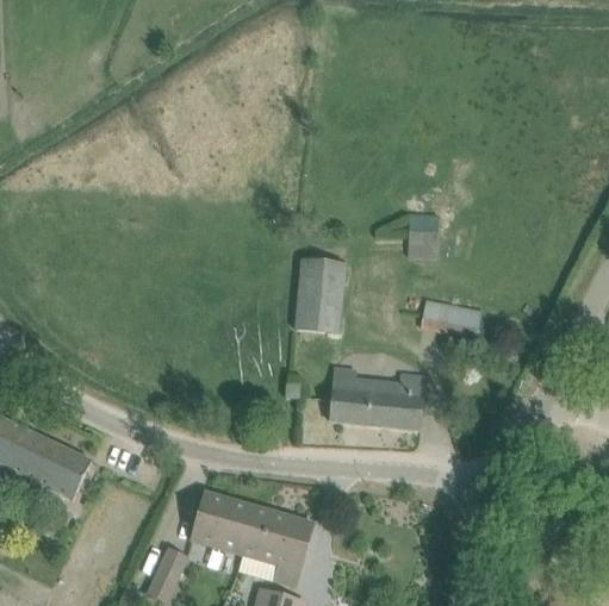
[(409,211),(406,256),(435,258),(437,213),(409,211)]
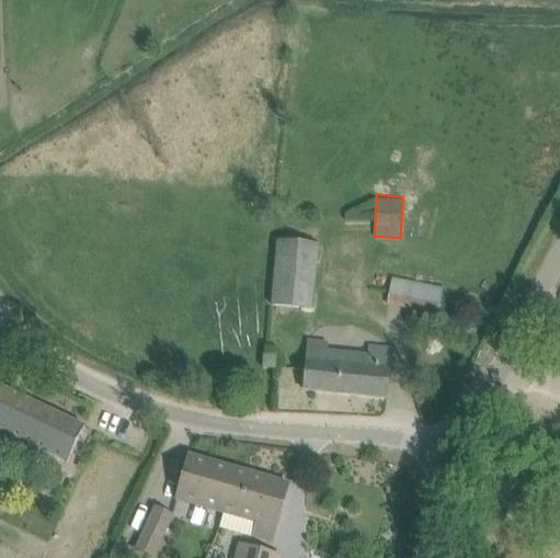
[(275,237),(269,302),(311,306),(318,241),(275,237)]
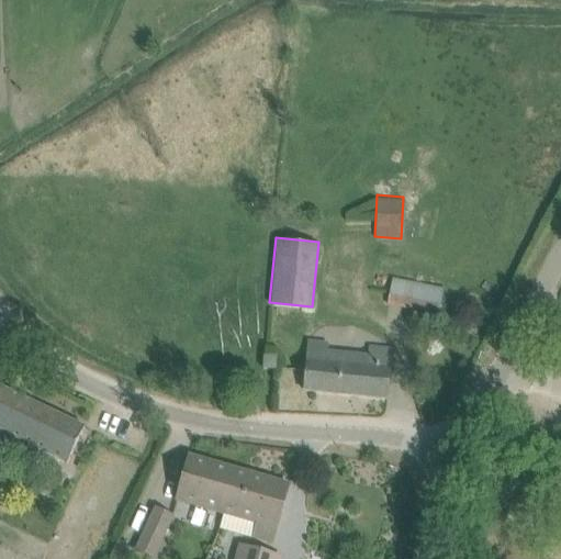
[(392,275),(388,301),(439,311),(444,284),(392,275)]
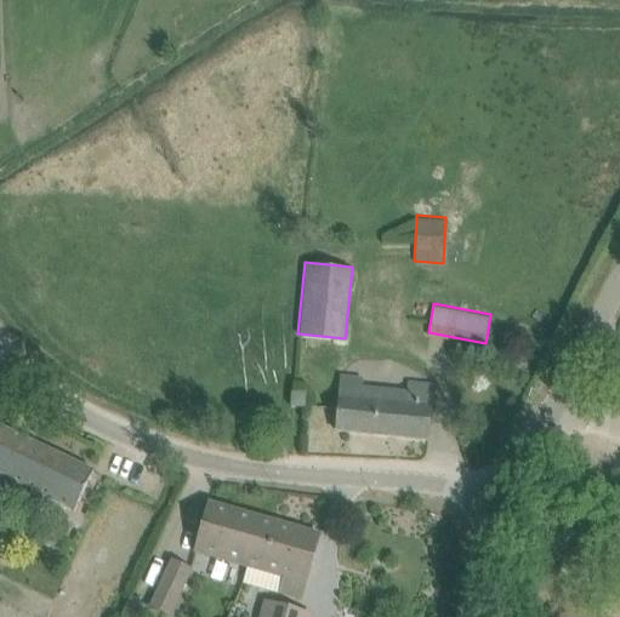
[(341,375),(337,405),(335,429),(426,438),(432,383),(408,381),(408,388),(362,383),(362,376),(341,375)]
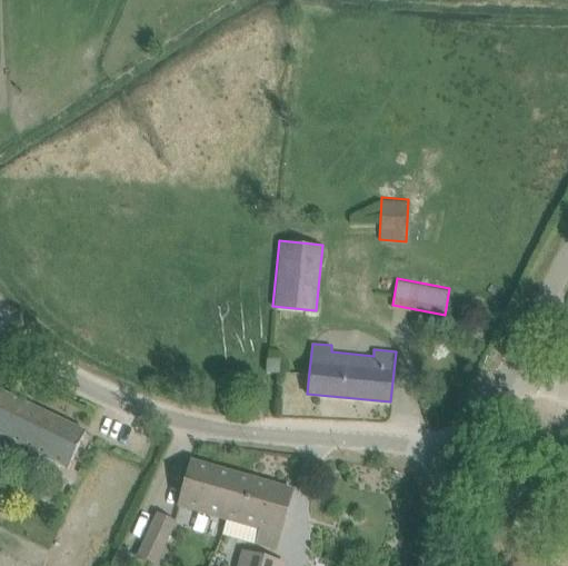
[(267,358),(266,370),(279,371),(279,359),(267,358)]
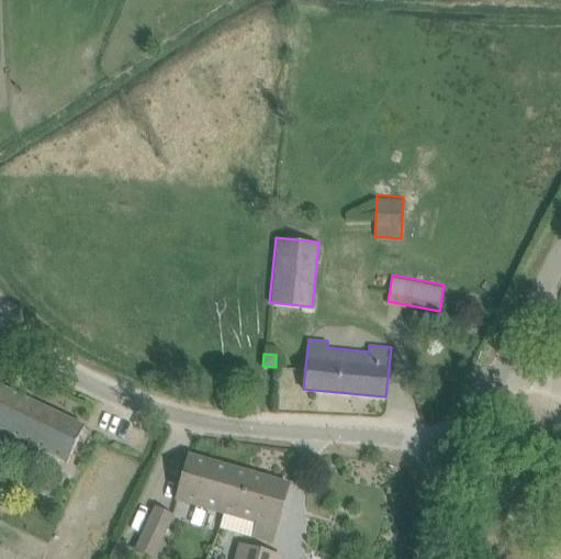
[(0,429),(66,462),(85,425),(0,383),(0,429)]
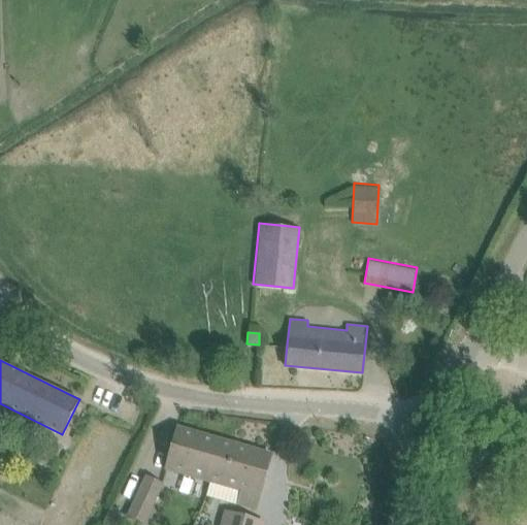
[(176,427),(171,447),(165,467),(208,480),(210,480),(216,460),(228,463),(233,443),(176,427)]
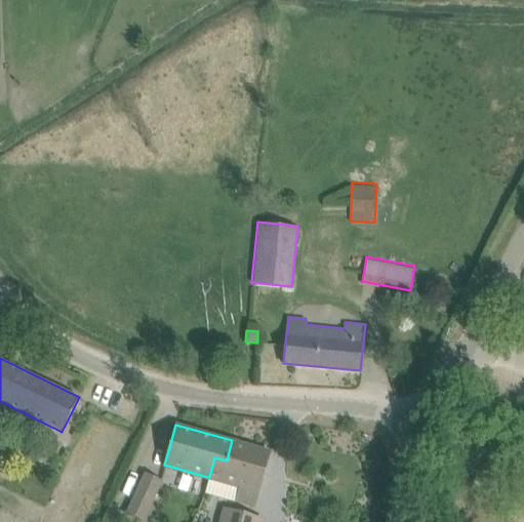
[(209,477),(207,477),(203,490),(254,506),(270,451),(232,440),(227,460),(214,457),(209,477)]
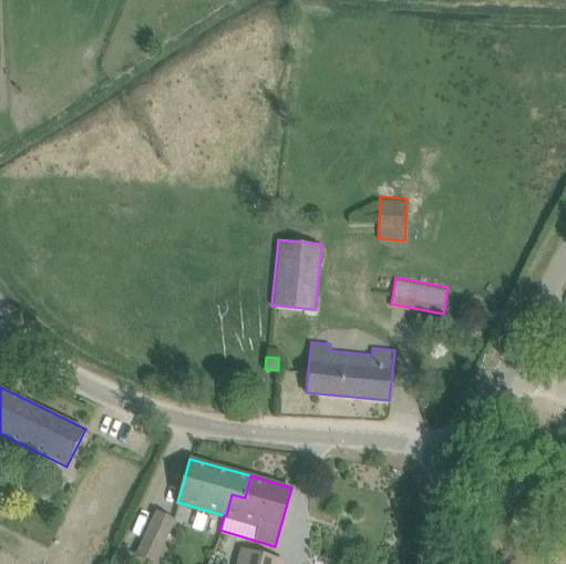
[(16,493),(26,498),(29,491),(19,486),(16,493)]
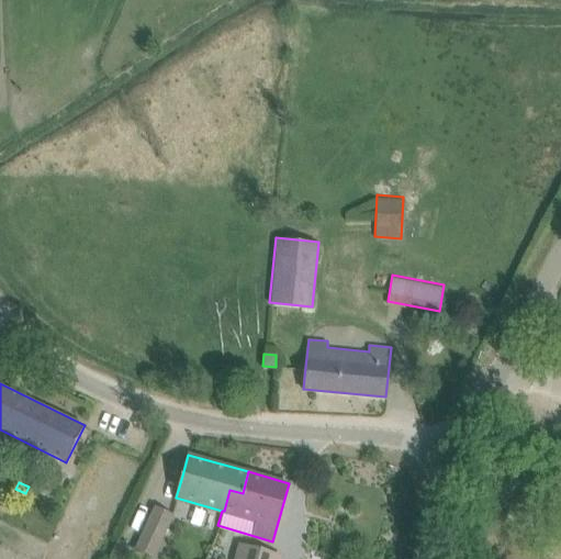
[(156,505),(135,547),(152,555),(171,513),(156,505)]
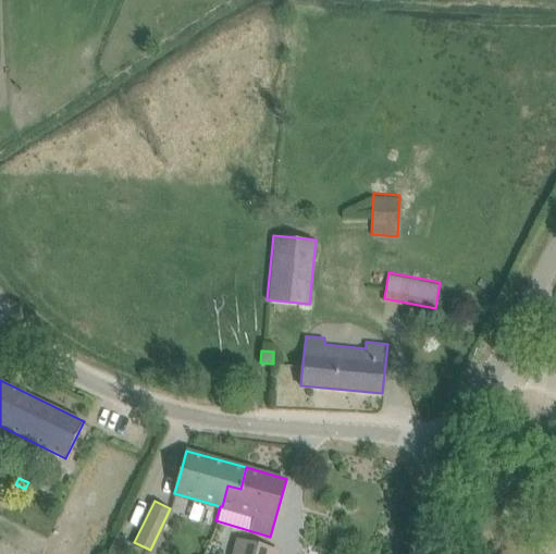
[(114,532),(106,552),(109,553),(115,553),(124,537),(114,532)]
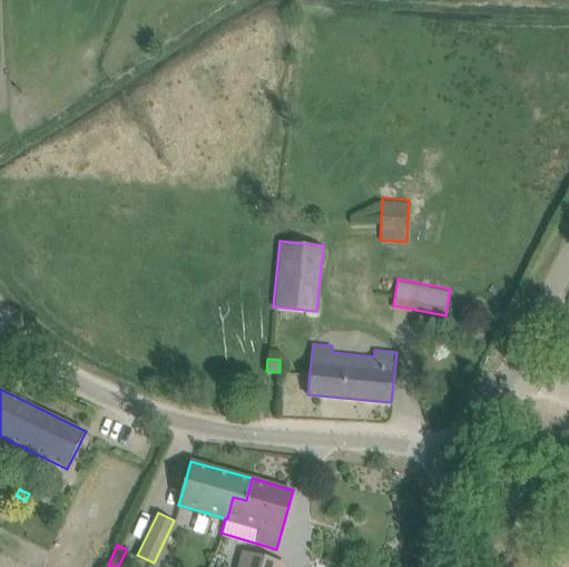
[(246,545),(239,566),(281,566),(284,556),(246,545)]
